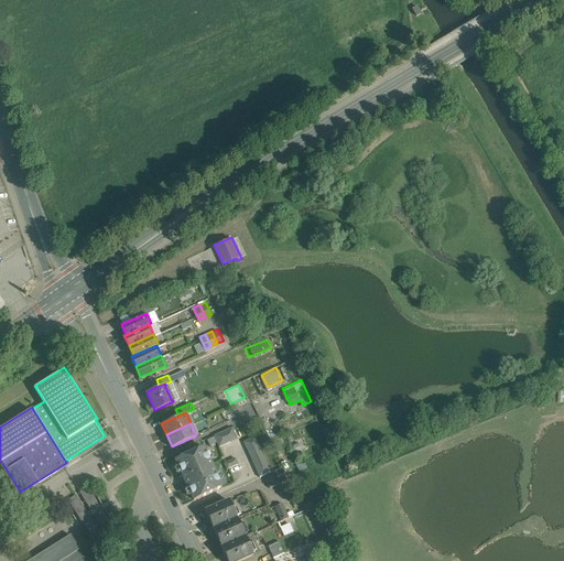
[(237,437),(231,425),(226,428),(231,439),(237,437)]
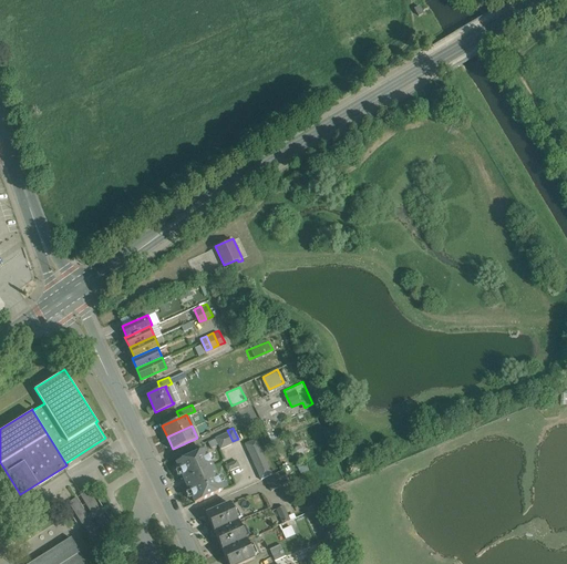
[(233,441),(227,430),(222,433),(226,444),(233,441)]
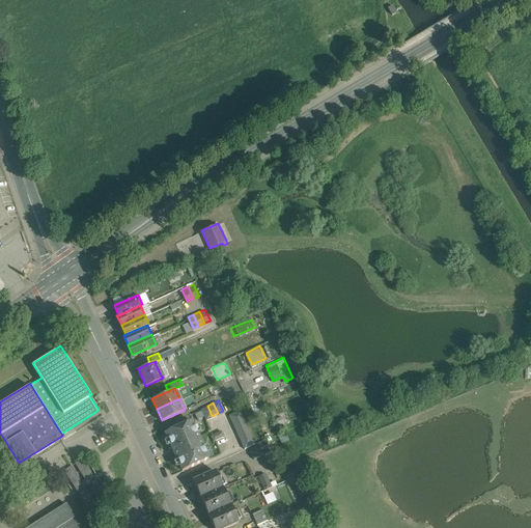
[(207,406),(201,408),(206,418),(212,416),(207,406)]
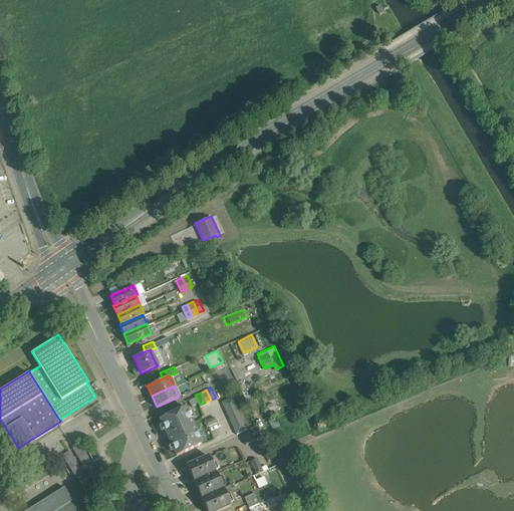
[(232,396),(222,401),(224,406),(235,401),(232,396)]
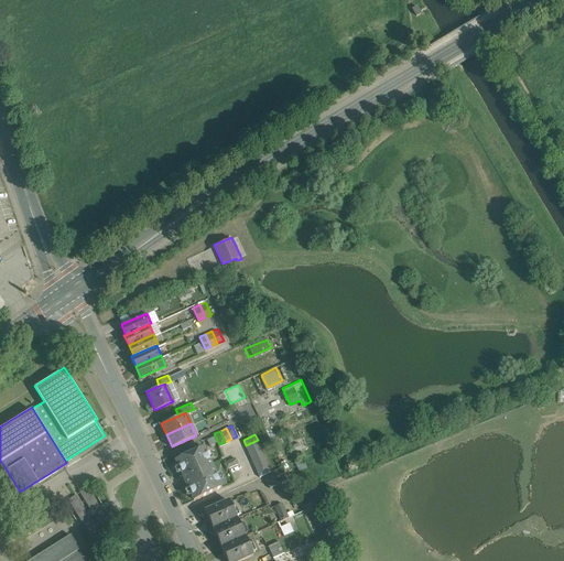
[(258,440),(246,445),(249,451),(260,446),(258,440)]
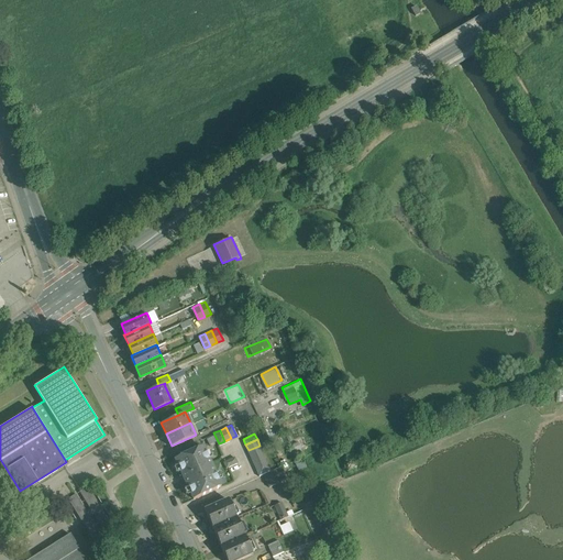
[(203,445),(175,458),(194,497),(221,484),(203,445)]
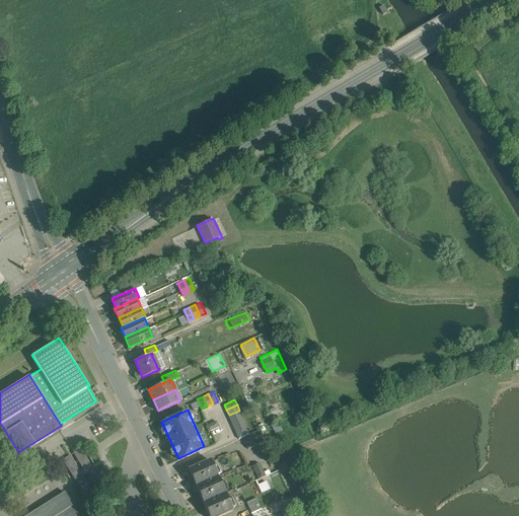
[(239,411),(229,415),(231,421),(241,416),(239,411)]
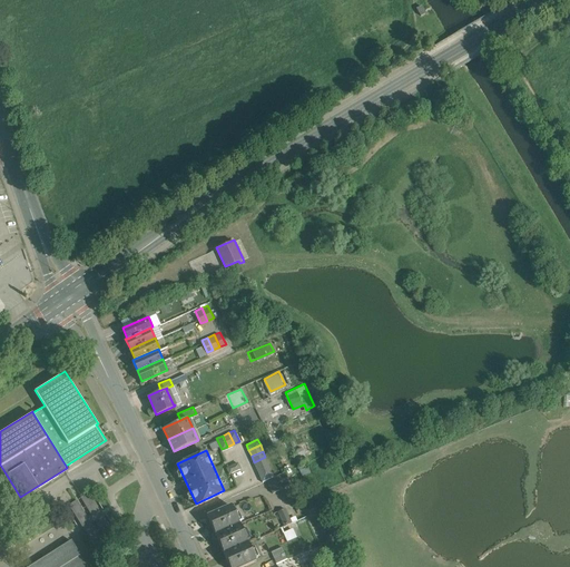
[(265,457),(254,462),(257,468),(268,463),(265,457)]
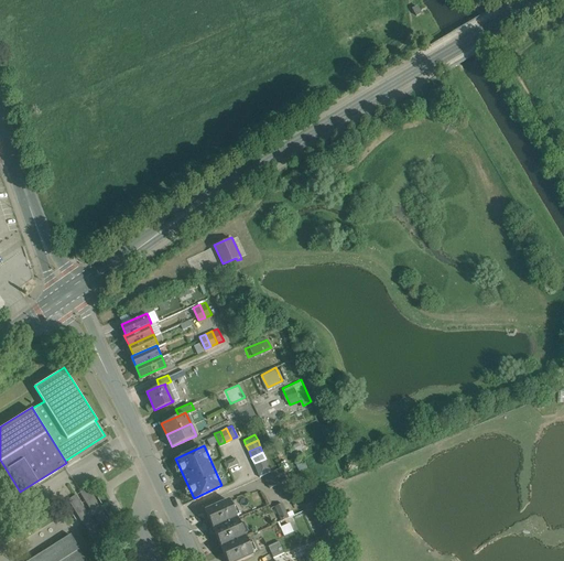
[(238,462),(235,456),(224,461),(227,467),(238,462)]
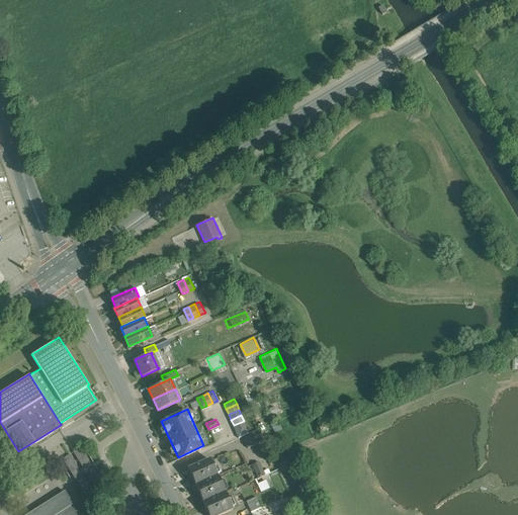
[(244,421),(234,425),(236,431),(246,426),(244,421)]
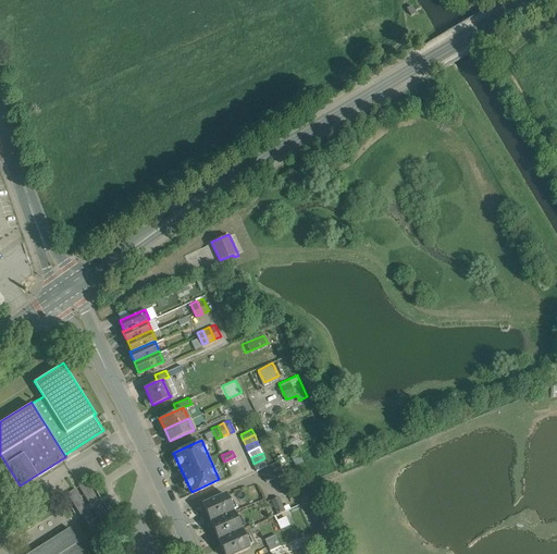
[(264,458),(254,464),(257,469),(261,467),(268,464),(264,458)]
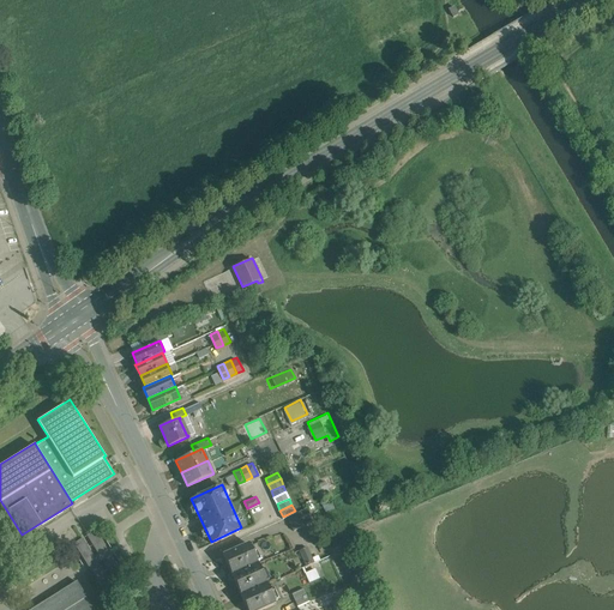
[(295,511),(288,514),(294,529),(313,519),(307,506),(295,511)]
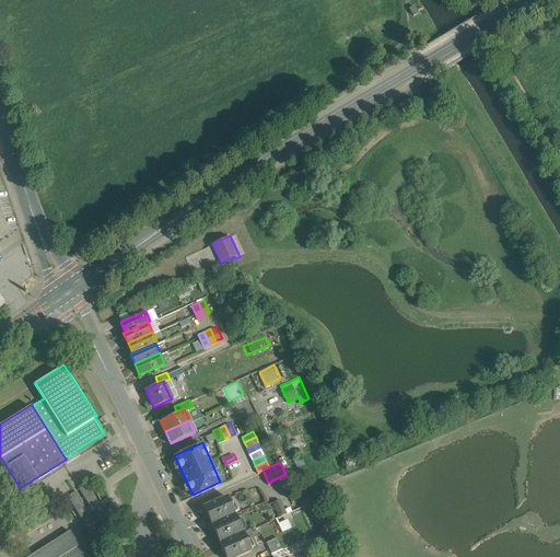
[(69,492),(93,538),(105,532),(102,525),(111,521),(90,482),(69,492)]
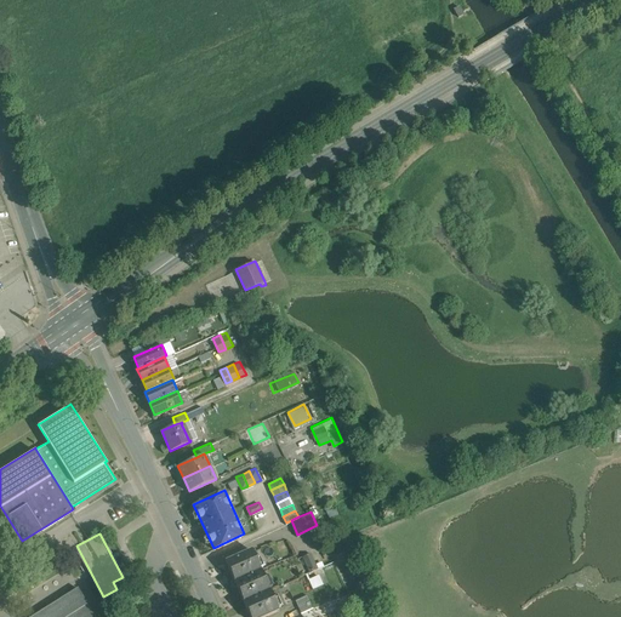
[(251,548),(226,560),(234,580),(261,569),(251,548)]
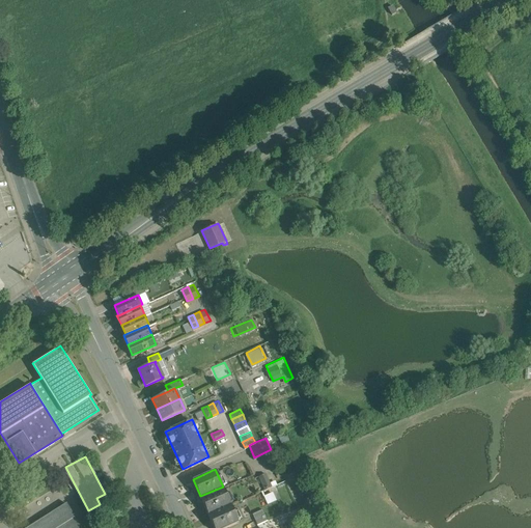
[(35,471),(30,475),(36,484),(42,481),(35,471)]
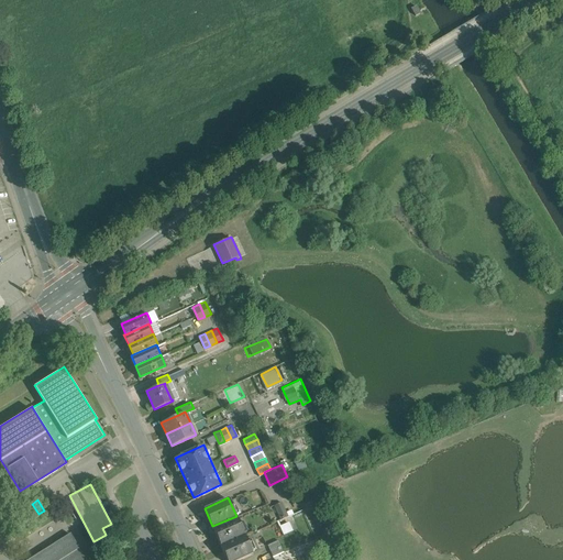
[(288,514),(282,501),(275,503),(280,517),(288,514)]
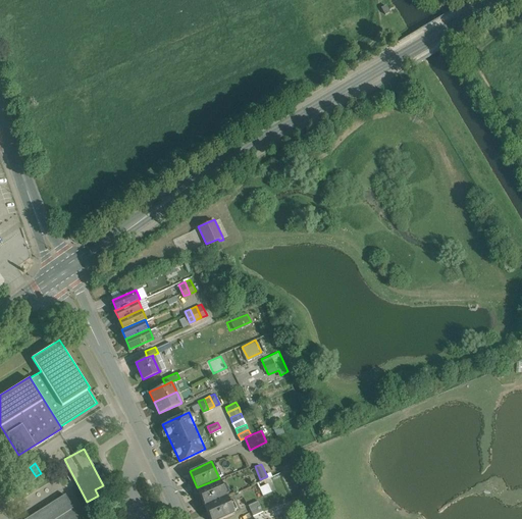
[(219,478),(197,487),(205,505),(226,495),(219,478)]
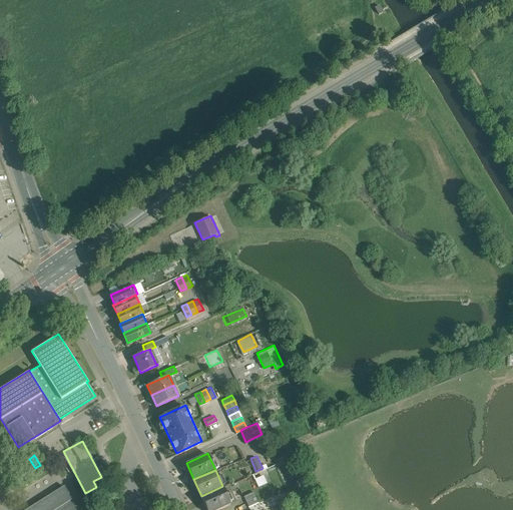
[(259,482),(267,480),(265,473),(257,475),(259,482)]
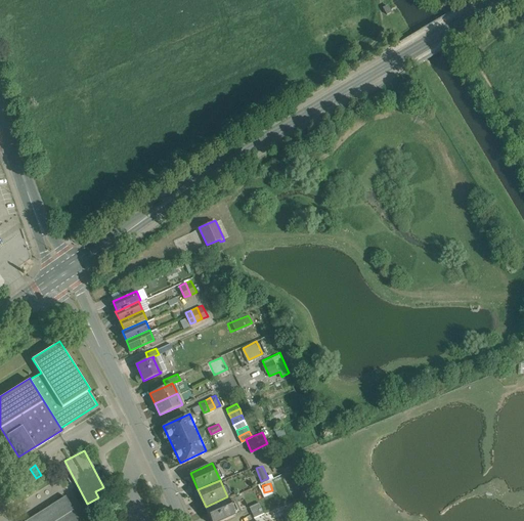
[(23,520),(77,520),(81,519),(74,509),(74,508),(66,494),(23,520)]
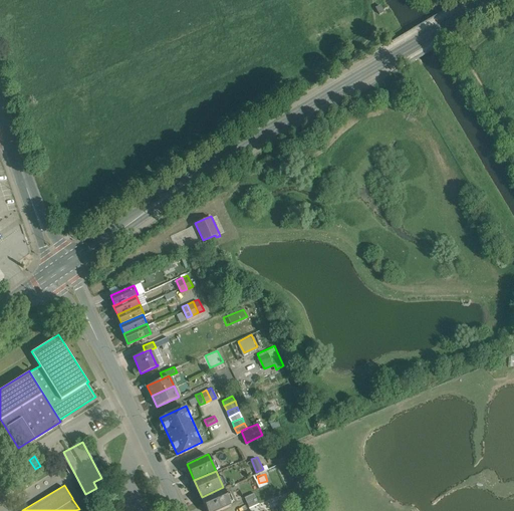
[(223,487),(202,497),(208,510),(215,510),(231,504),(223,487)]
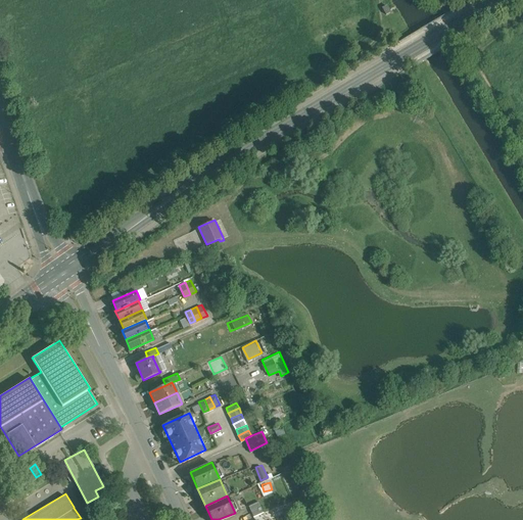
[(258,500),(248,505),(253,515),(264,511),(258,500)]
